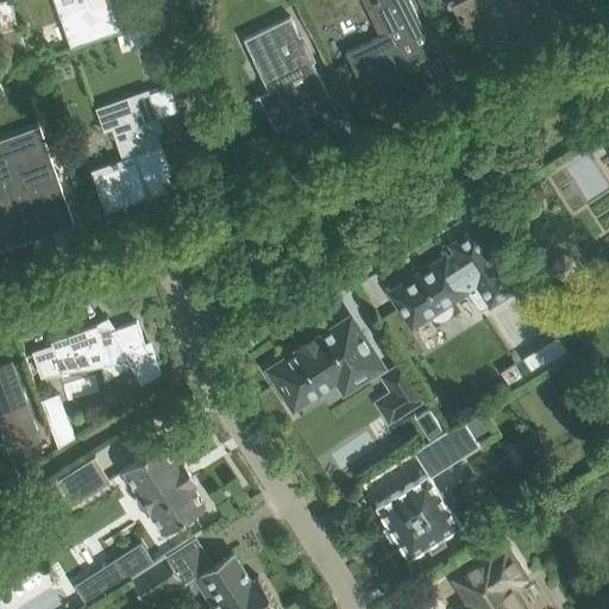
[(0,0),(0,30),(1,30),(11,64),(27,60),(7,0),(0,0)]
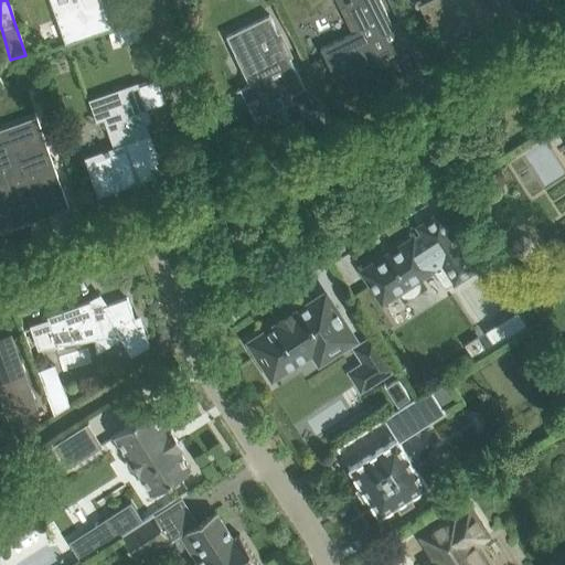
[(62,0),(52,4),(65,43),(112,28),(112,25),(88,33),(80,6),(97,0),(62,0)]
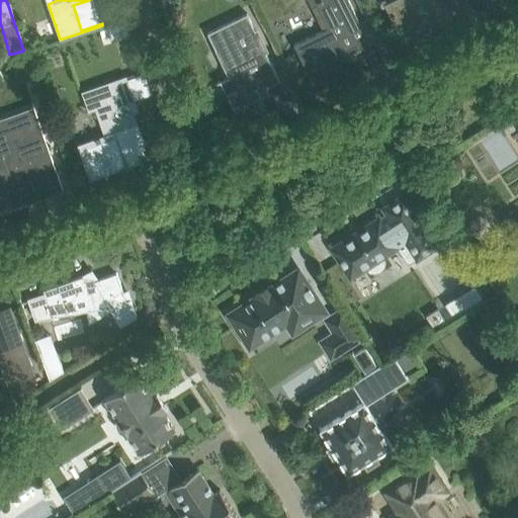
[(293,45),(299,56),(308,74),(369,44),(348,0),(309,0),(324,30),(293,45)]
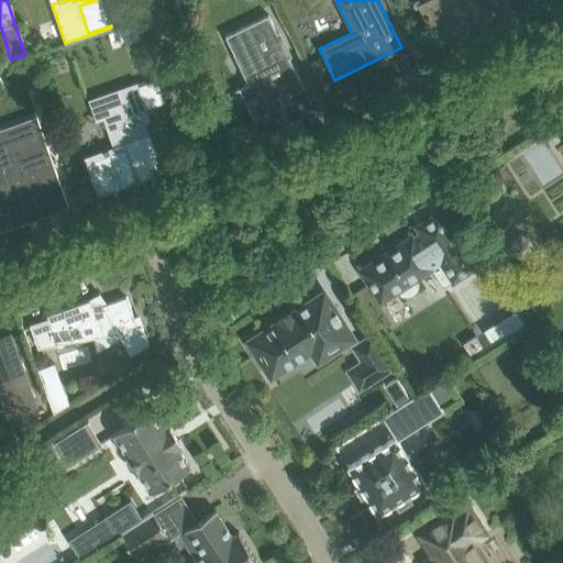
[(430,0),(421,4),(422,8),(432,28),(438,25),(445,41),(478,24),(477,22),(499,11),(494,0),(430,0)]
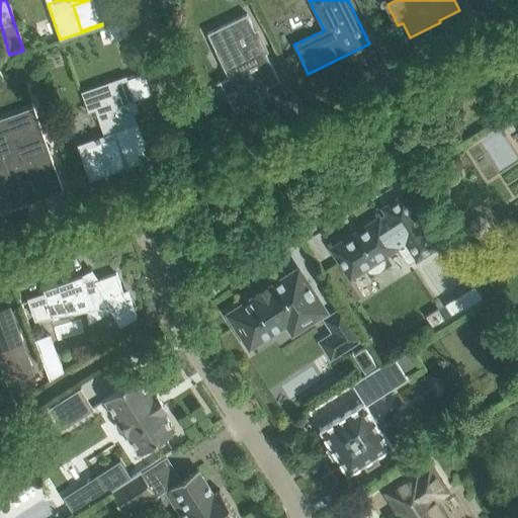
[(279,80),(247,14),(206,34),(214,51),(224,47),(237,74),(229,77),(235,89),(227,93),(235,109),(260,97),(258,92),(259,92),(258,91),(279,80)]
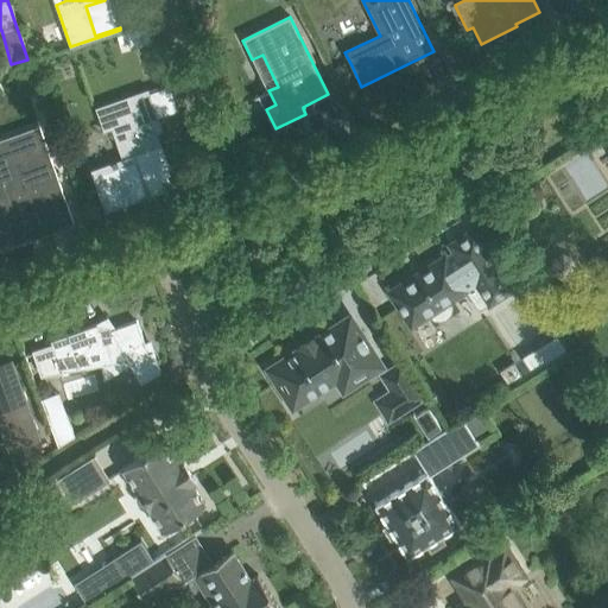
[(147,26),(116,35),(121,50),(152,42),(147,26)]
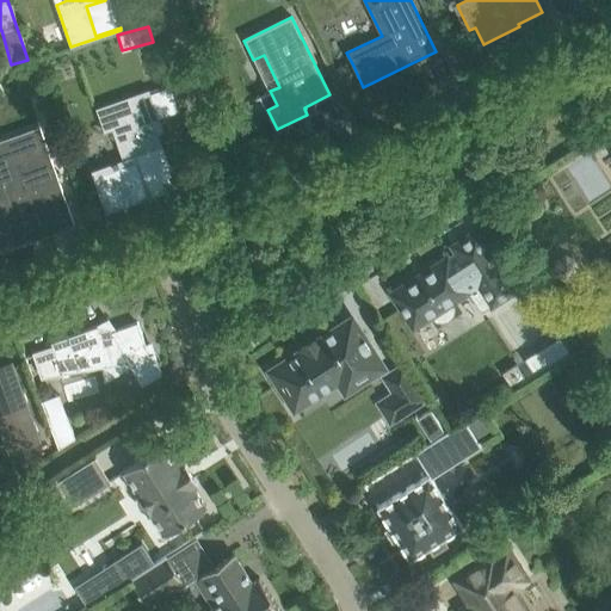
[(93,171),(99,187),(106,210),(174,185),(155,131),(161,129),(148,92),(98,109),(106,130),(113,127),(124,160),(93,171)]
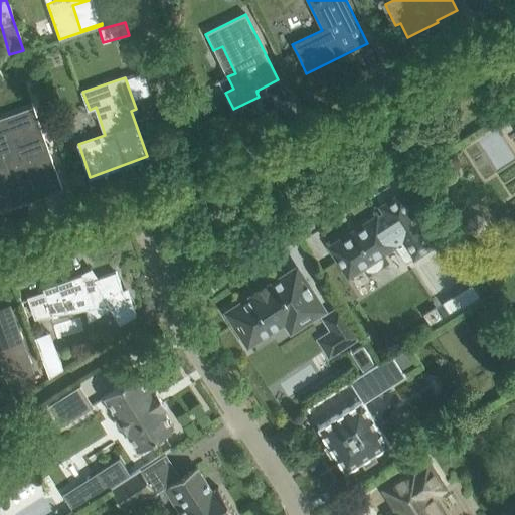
[(32,107),(0,117),(0,199),(30,189),(32,197),(61,187),(54,168),(43,137),(32,107)]
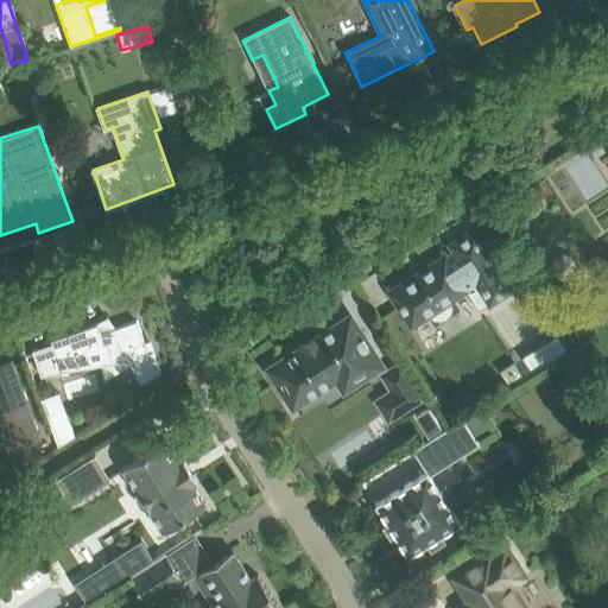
[(445,255),(390,291),(411,325),(429,314),(432,318),(439,321),(447,318),(451,314),(453,306),(449,301),(466,290),(479,310),(488,304),(513,287),(513,286),(512,285),(492,253),(487,247),(475,228),(449,244),(455,252),(447,258),(445,255)]
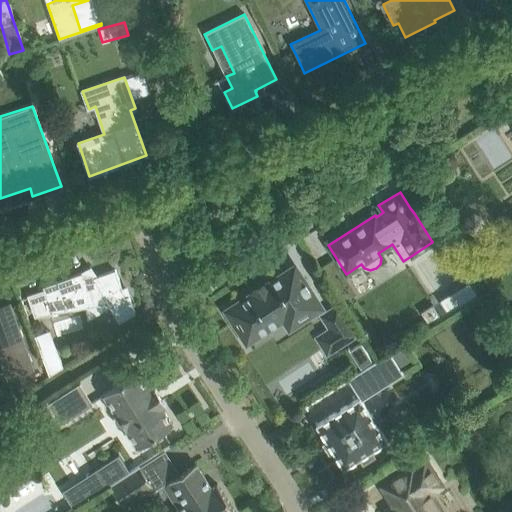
[(420,201),(410,208),(414,213),(431,240),(441,234),(420,201)]
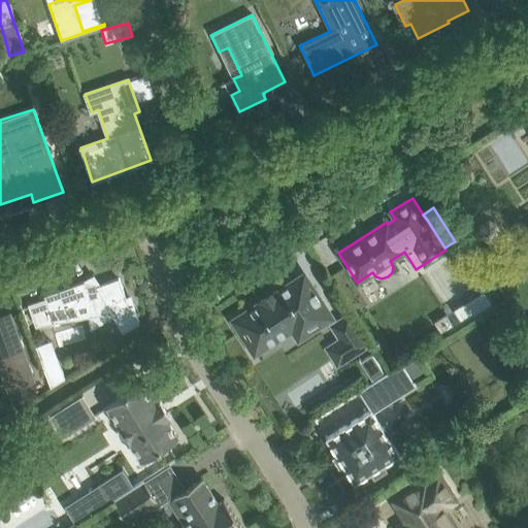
[(499,236),(499,224),(488,219),(477,226),(479,238),(489,243),(499,236)]
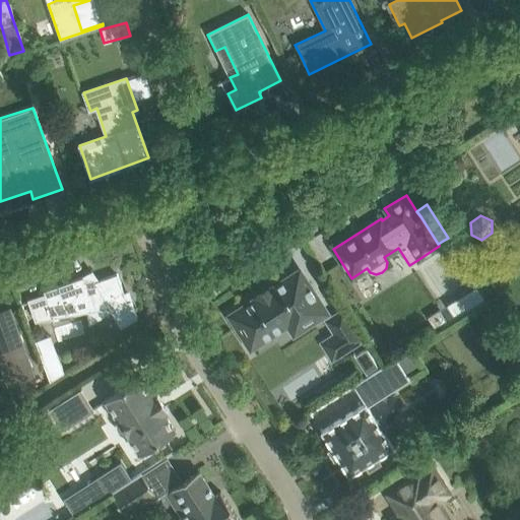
[(293,338),(331,313),(299,265),(224,314),(249,351),(285,327),(293,338)]
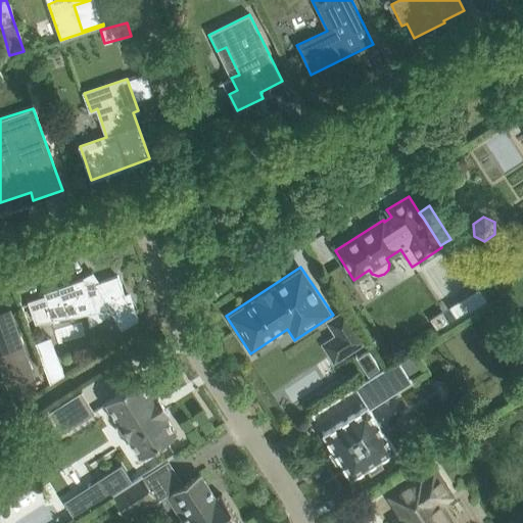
[(30,302),(36,322),(89,313),(89,312),(109,307),(121,329),(138,320),(129,294),(125,295),(117,275),(96,283),(94,280),(84,284),(84,279),(44,292),(45,296),(30,302)]
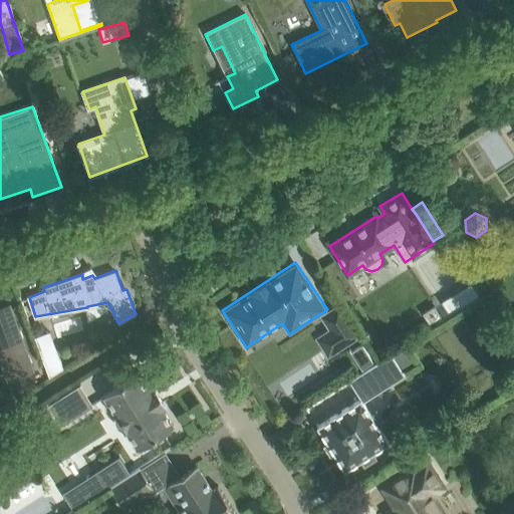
[(319,315),(328,329),(314,337),(327,356),(360,335),(339,303),(319,315)]
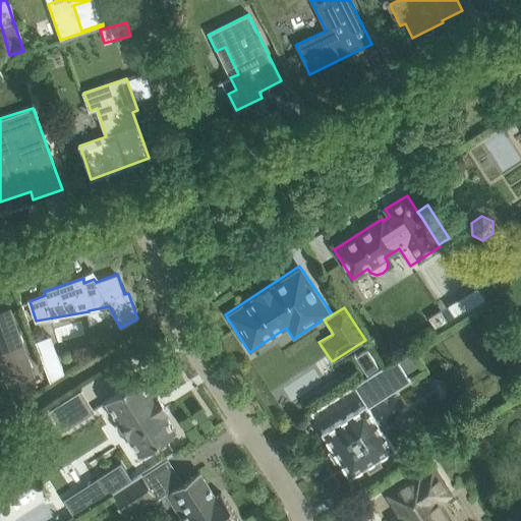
[(0,360),(8,385),(33,375),(9,310),(0,313),(0,360)]
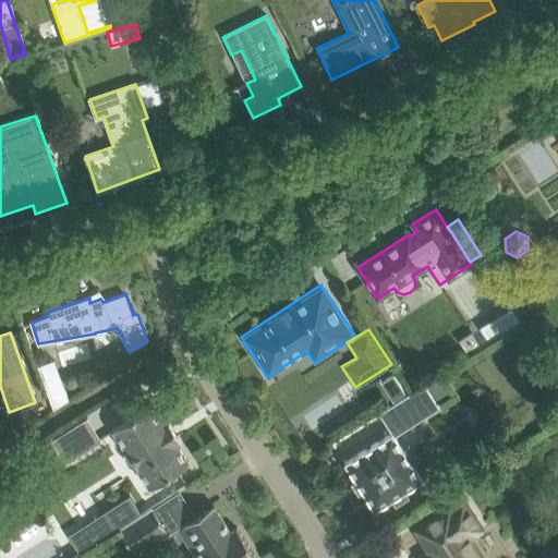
[(549,375),(541,360),(525,370),(534,384),(549,375)]
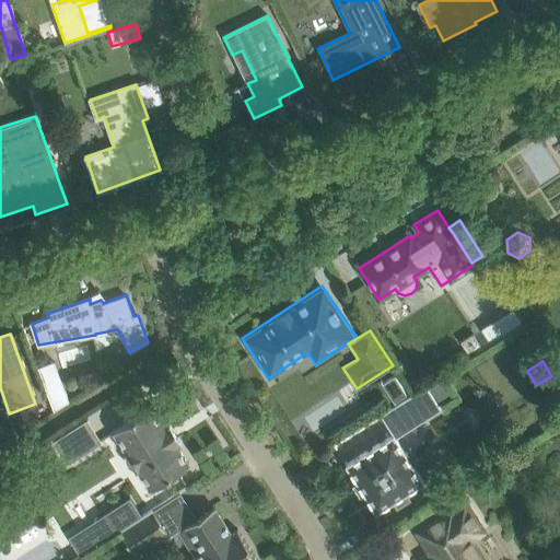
[(381,382),(393,401),(407,393),(395,373),(381,382)]
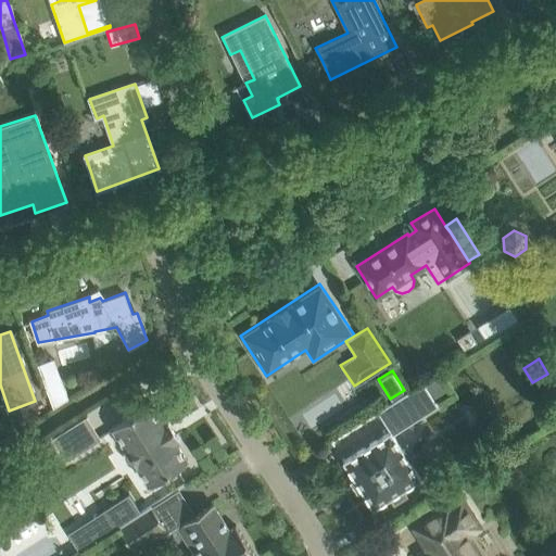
[(427,383),(434,397),(447,390),(440,376),(427,383)]
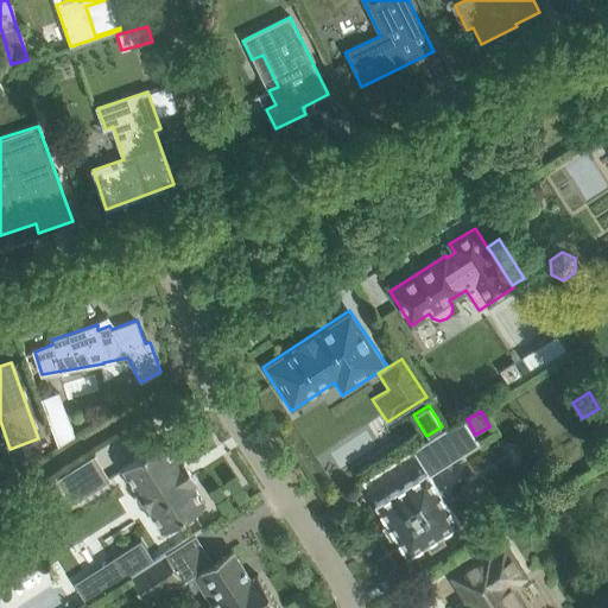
[(67,417),(48,419),(57,445),(59,444),(74,436),(67,417)]
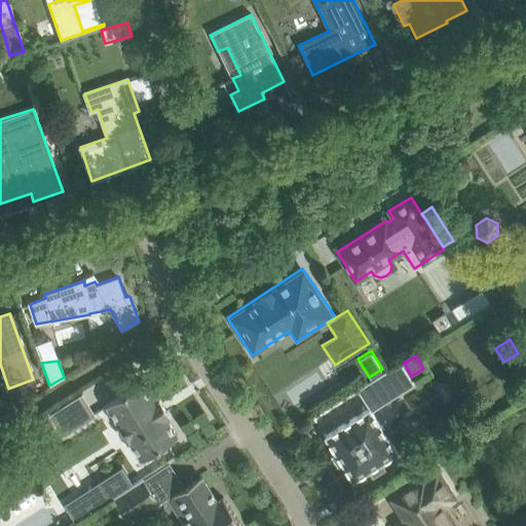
[(360,387),(374,409),(412,385),(399,364),(360,387)]
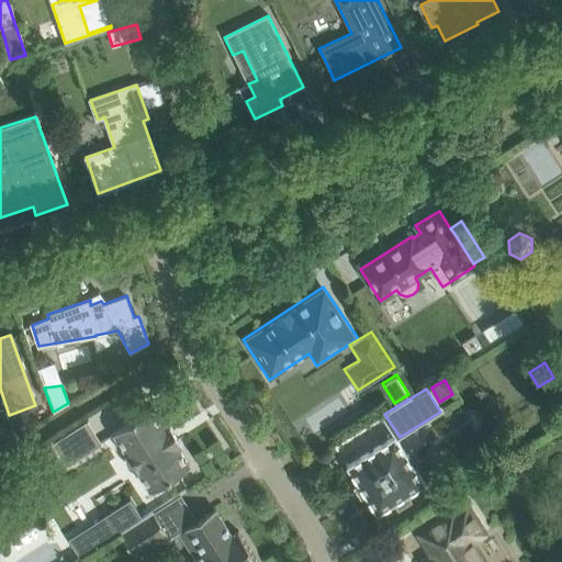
[(152,407),(114,431),(127,453),(125,456),(125,458),(126,461),(127,463),(127,464),(130,467),(131,468),(133,470),(134,470),(135,471),(137,469),(152,490),(190,465),(177,447),(181,444),(170,425),(166,428),(152,407)]
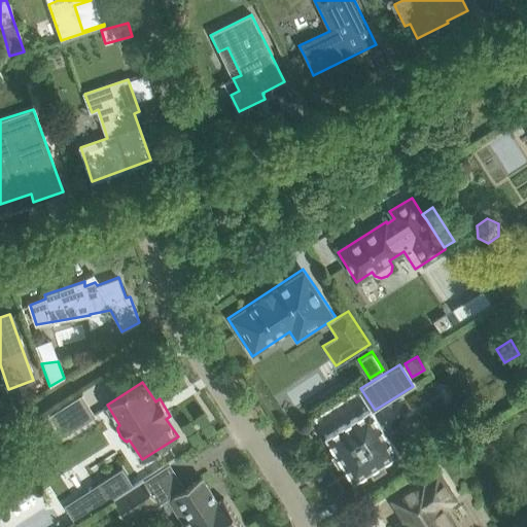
[(33,385),(16,390),(20,401),(36,395),(33,385)]
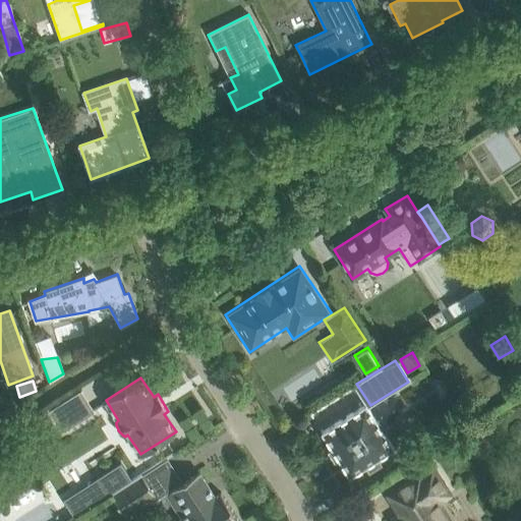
[(50,409),(64,430),(95,411),(80,390),(50,409)]
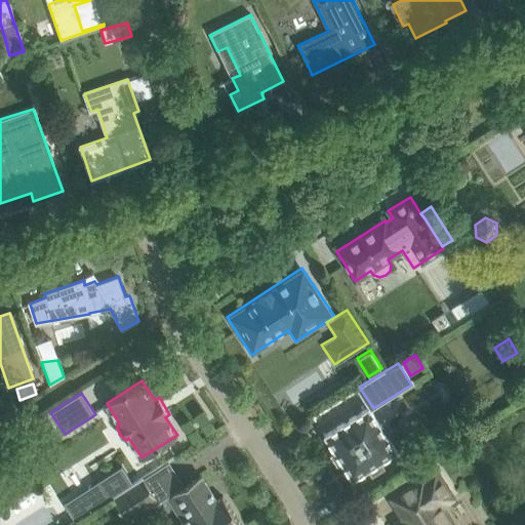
[(367,408),(340,425),(324,436),(352,480),(395,452),(367,408)]
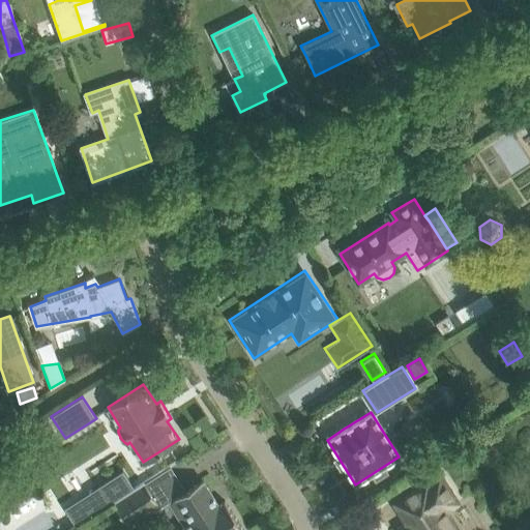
[(64,507),(77,526),(135,489),(123,471),(64,507)]
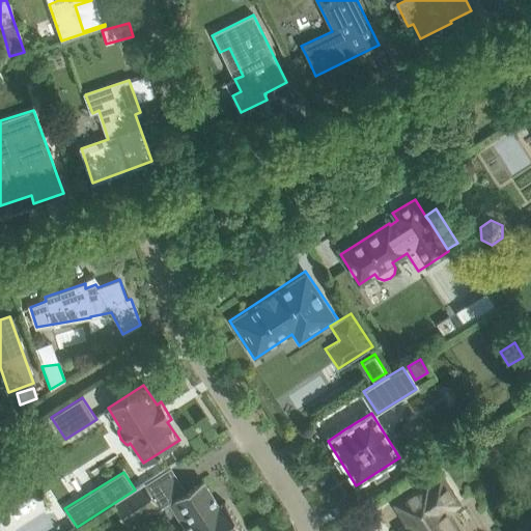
[(443,474),(414,493),(396,504),(410,526),(401,530),(400,530),(463,530),(450,511),(462,503),(443,474)]
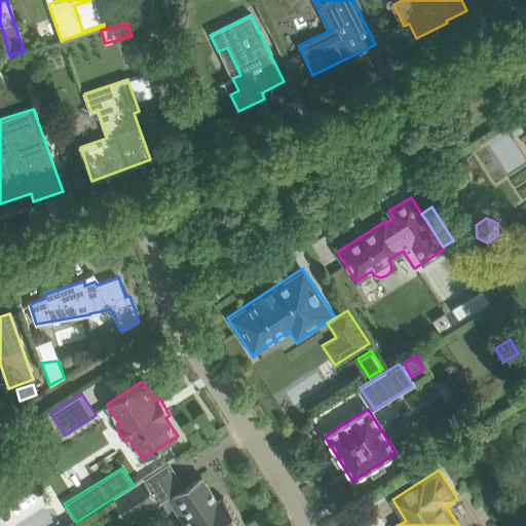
[(200,476),(174,493),(190,518),(181,523),(183,525),(241,525),(223,496),(217,500),(200,476)]
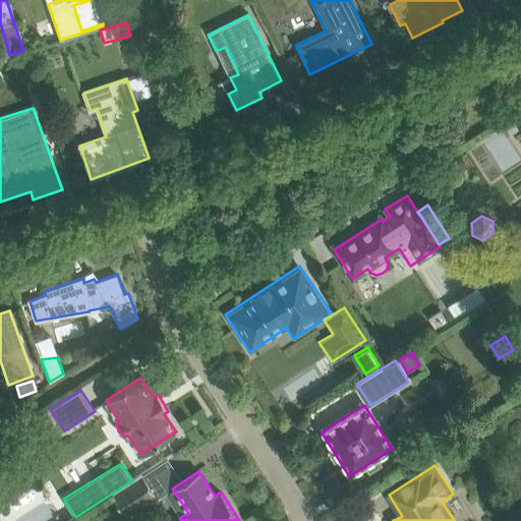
[(142,475),(112,495),(125,516),(156,496),(142,475)]
